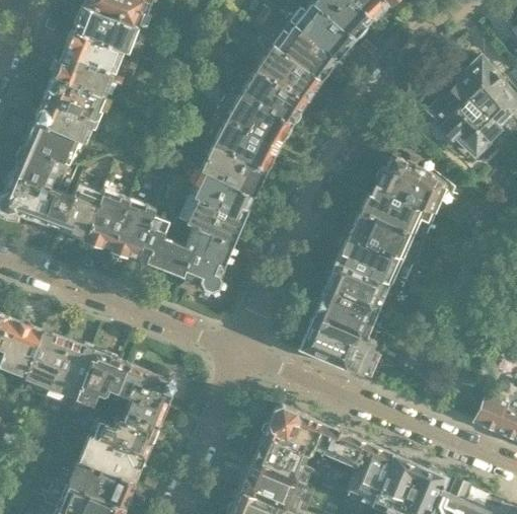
[(147,17),(152,6),(136,0),(82,0),(82,4),(83,5),(82,8),(136,28),(140,30),(145,16),(147,17)]
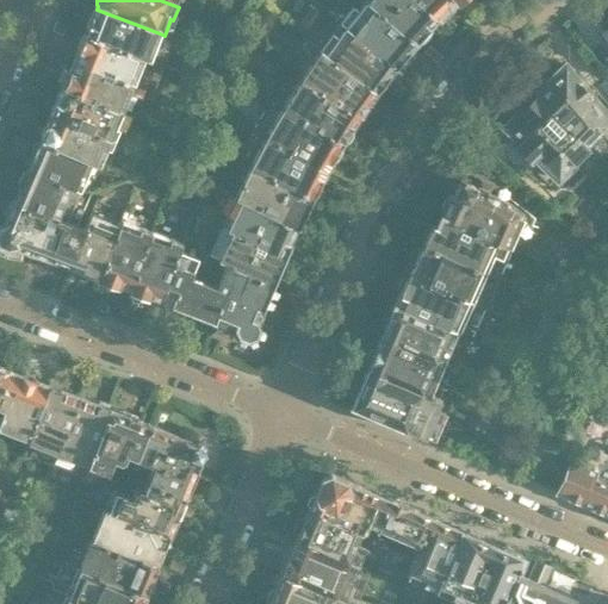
[(438,26),(409,0),(371,0),(366,6),(368,8),(416,50),(438,26)]
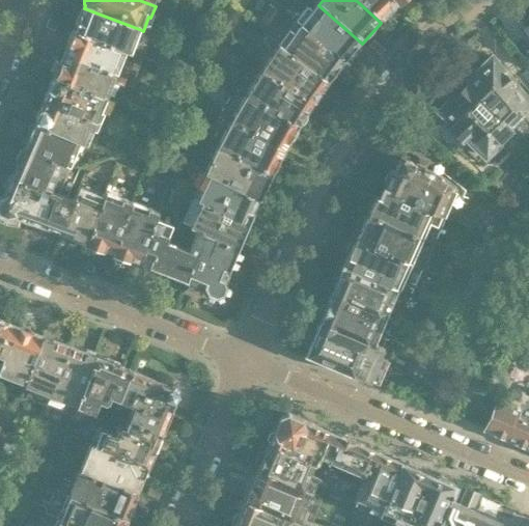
[(398,4),(394,0),(356,0),(381,23),(383,21),(386,21),(391,16),(390,11),(398,4)]
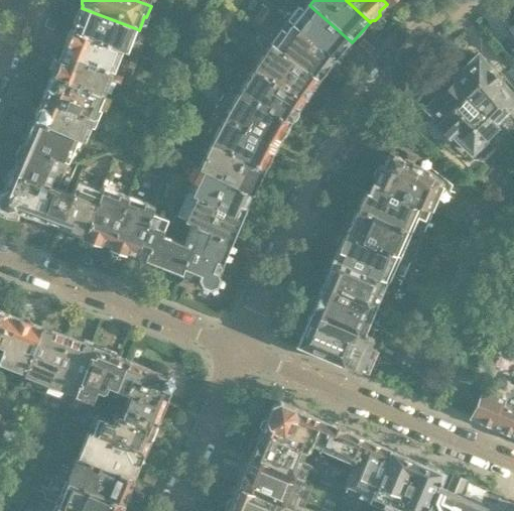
[(352,42),(311,7),(304,14),(301,11),(288,24),(293,28),(334,61),(336,60),(340,59),(344,54),(344,50),(352,42)]
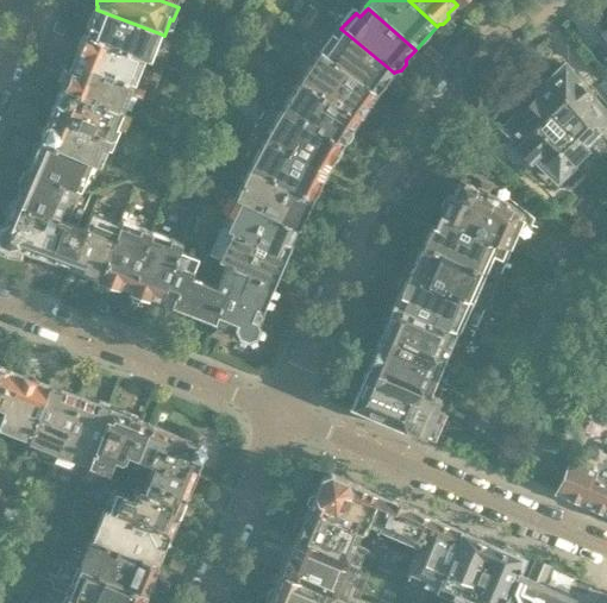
[(148,63),(160,33),(97,10),(85,38),(144,62),(148,63)]
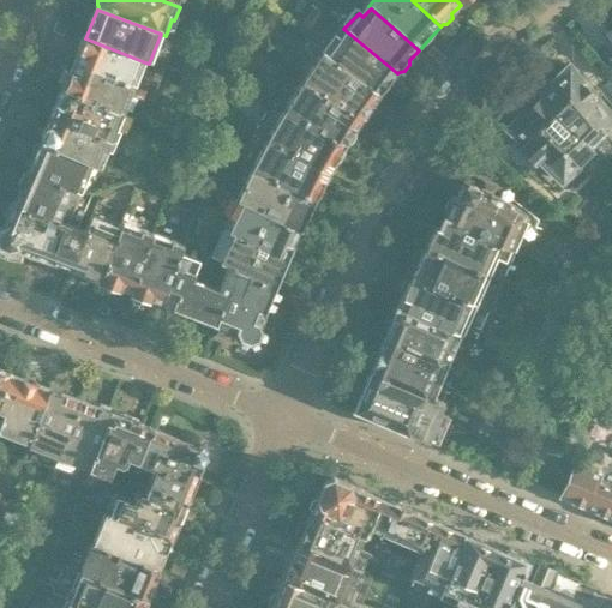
[(397,73),(349,34),(341,43),(336,40),(323,56),(379,98),(382,96),(387,95),(391,89),(390,84),(397,73)]
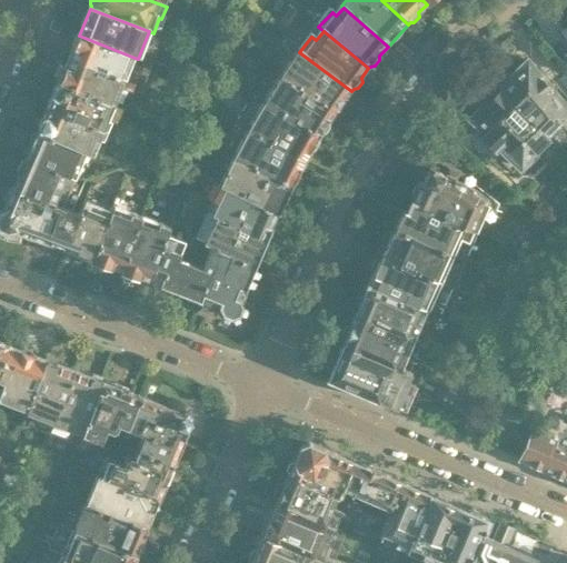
[(125,83),(135,58),(79,36),(69,60),(125,83)]
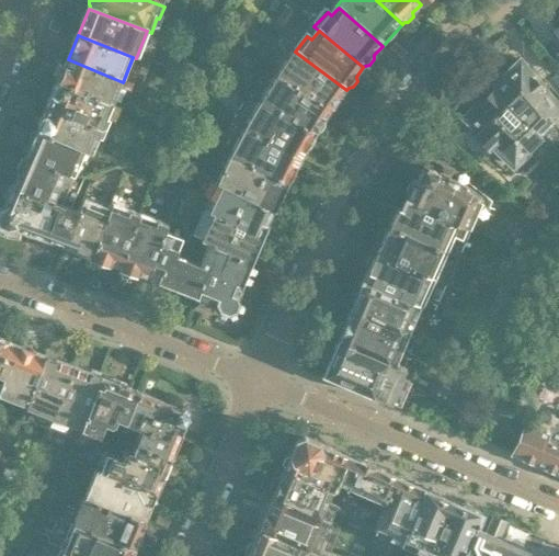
[(346,90),(295,52),(278,77),(330,113),(330,112),(337,110),(340,105),(340,99),(346,90)]
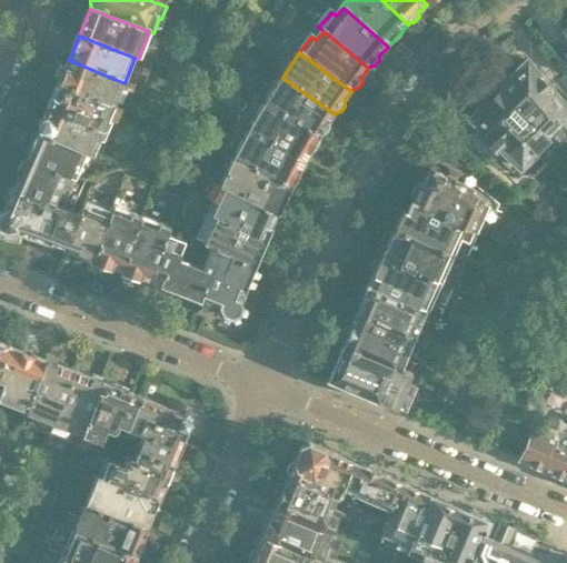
[(115,109),(125,83),(69,60),(59,84),(115,109)]
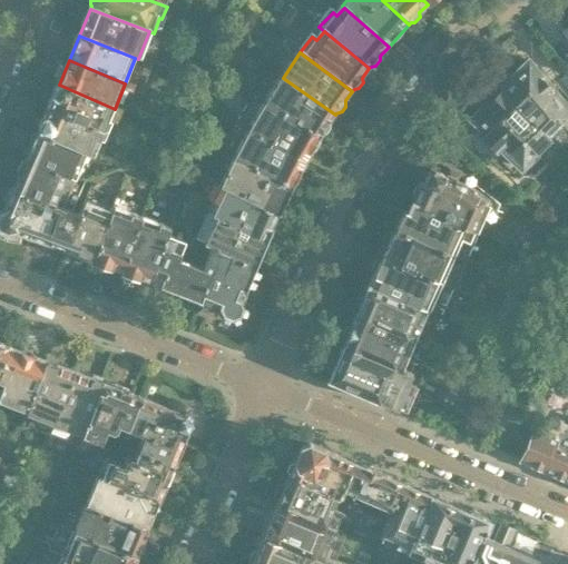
[(567,112),(527,65),(513,79),(511,79),(509,79),(507,80),(505,81),(502,82),(501,83),(501,85),(500,87),(499,88),(499,89),(499,92),(499,94),(550,142),(567,124),(567,112)]
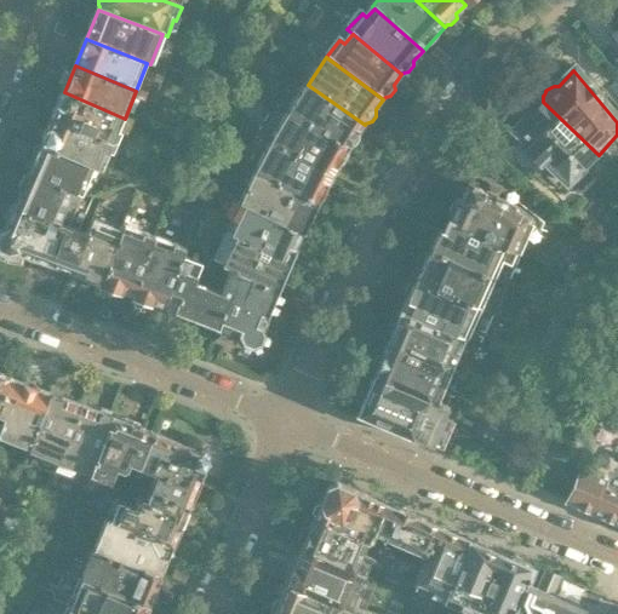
[(617,85),(616,84),(602,95),(617,113),(617,85)]
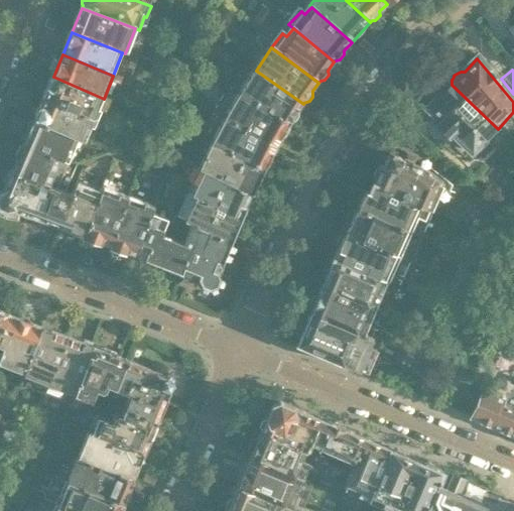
[(303,104),(256,71),(240,95),(289,126),(290,125),(295,123),(298,119),(297,114),(296,113),(303,104)]
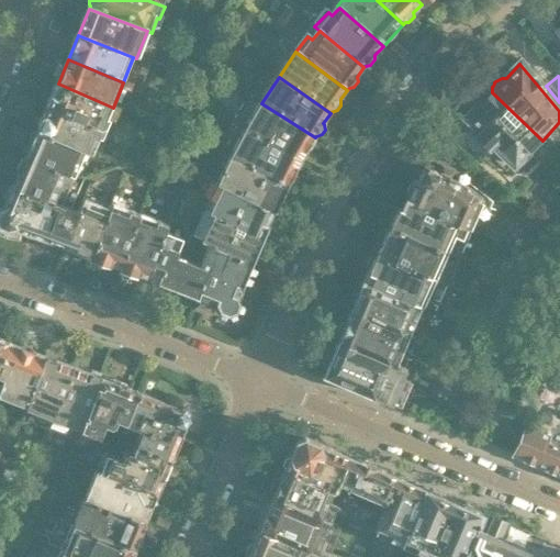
[(104,131),(113,108),(58,84),(48,109),(104,131)]
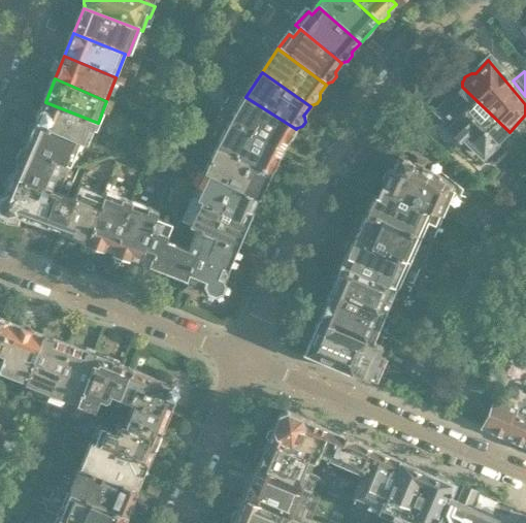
[(510,132),(462,87),(449,100),(448,100),(445,100),(444,100),(441,101),(439,102),(437,104),(436,106),(436,107),(435,108),(435,110),(435,112),(435,113),(448,125),(444,129),(459,144),(463,140),(483,158),(490,158),(497,151),(497,145),(510,132)]
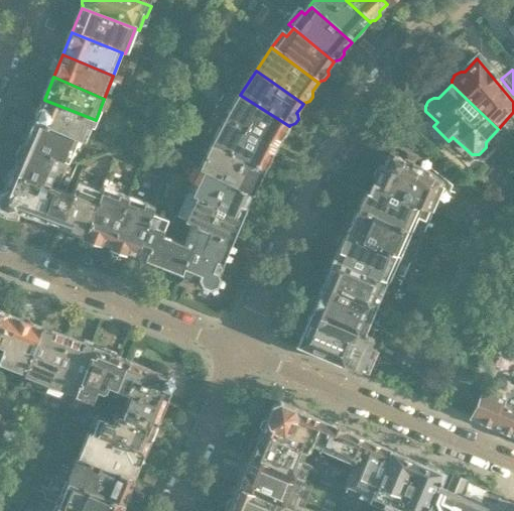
[(289,126),(240,95),(227,120),(276,149),(281,140),(283,140),(287,136),(290,129),(288,128),(289,126)]
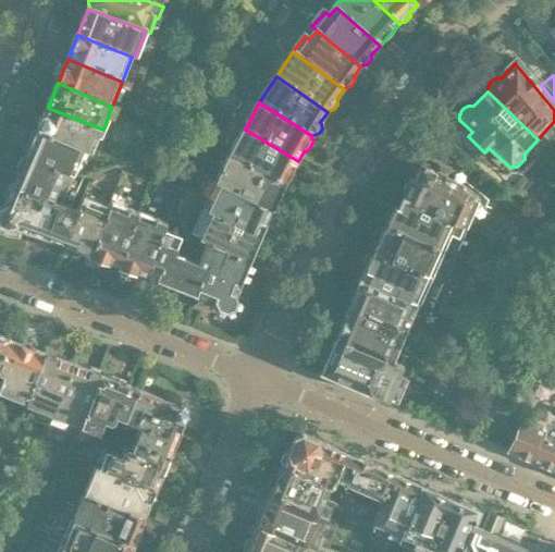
[(94,155),(103,130),(48,108),(38,132),(86,151),(94,155)]
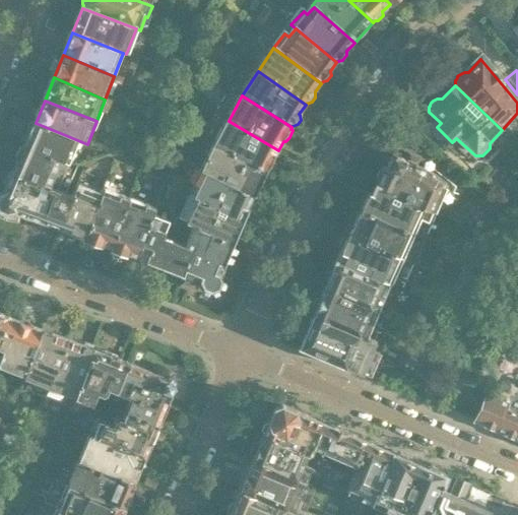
[(278,150),(229,121),(215,146),(266,174),(267,173),(269,173),(273,168),(275,161),(274,159),(278,150)]
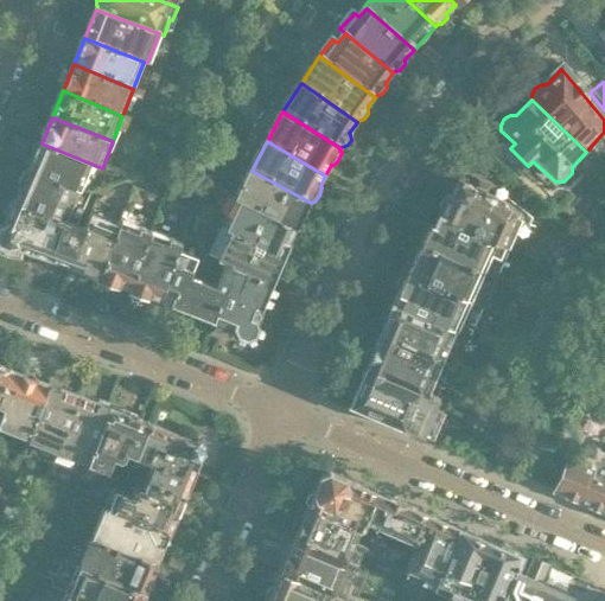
[(82,193),(94,165),(42,144),(40,145),(40,144),(33,151),(32,160),(33,161),(29,172),(82,193)]
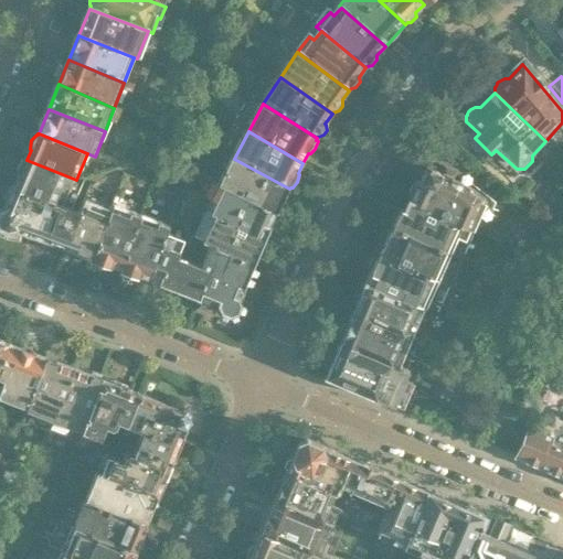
[(289,189),(234,159),(220,185),(225,187),(277,215),(282,204),(285,203),(289,193),(288,192),(289,189)]
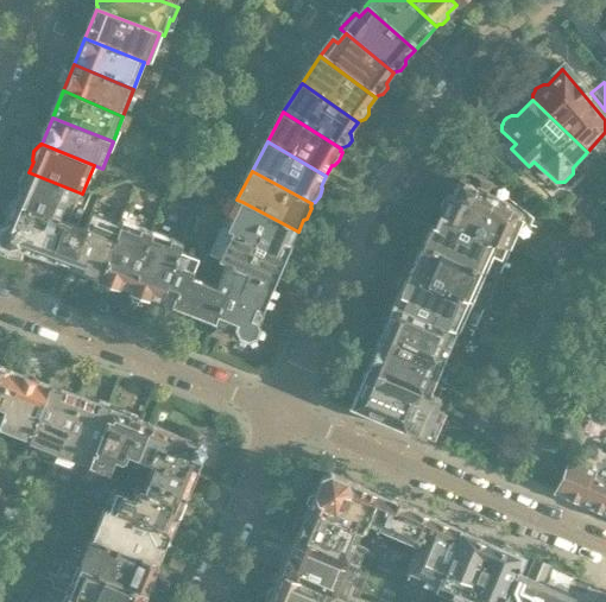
[(73,219),(82,194),(29,172),(29,173),(23,176),(18,187),(20,192),(16,203),(69,226),(73,219)]
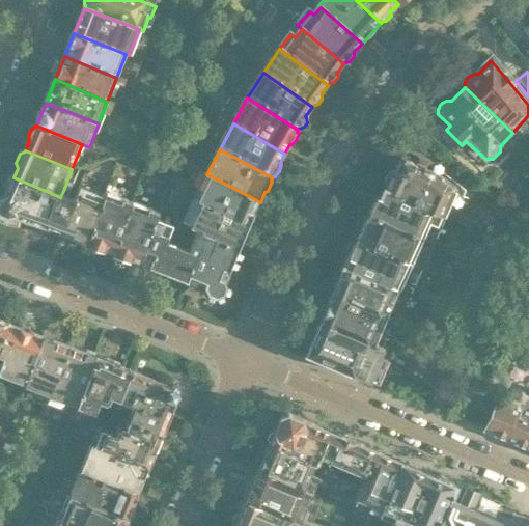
[(456,193),(452,189),(432,173),(423,170),(416,167),(411,165),(401,161),(395,175),(393,174),(392,177),(389,178),(384,188),(386,191),(385,193),(432,214),(443,220),(443,219),(446,220),(456,193)]
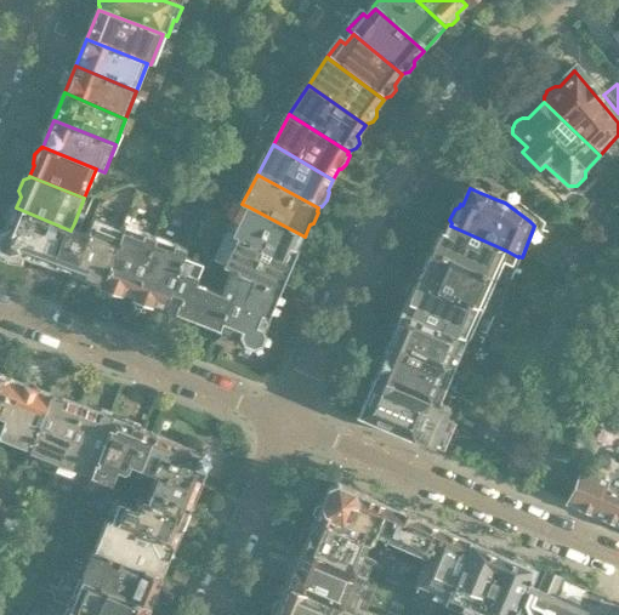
[(305,238),(305,237),(248,206),(233,237),(237,239),(239,240),(293,266),(297,255),(302,251),(306,243),(305,238)]
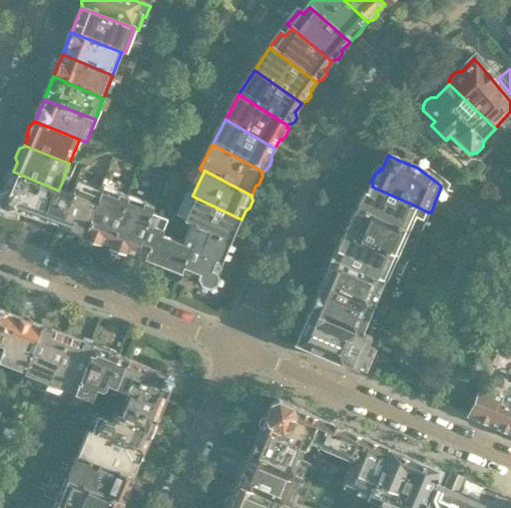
[(54,226),(67,194),(58,190),(13,171),(5,191),(0,194),(0,195),(0,208),(0,209),(8,212),(13,211),(24,215),(23,218),(39,224),(41,221),(54,226)]
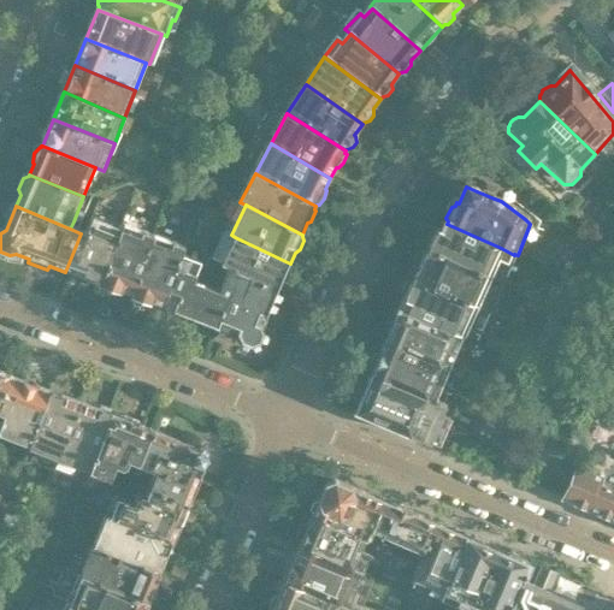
[(102,285),(123,235),(93,223),(71,274),(83,279),(83,280),(92,286),(101,286),(101,285),(102,285)]
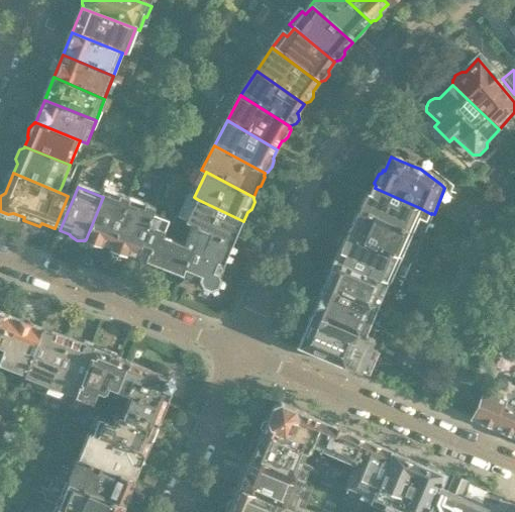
[(431,214),(420,208),(375,188),(371,196),(366,194),(358,210),(414,235),(421,220),(428,223),(431,214)]
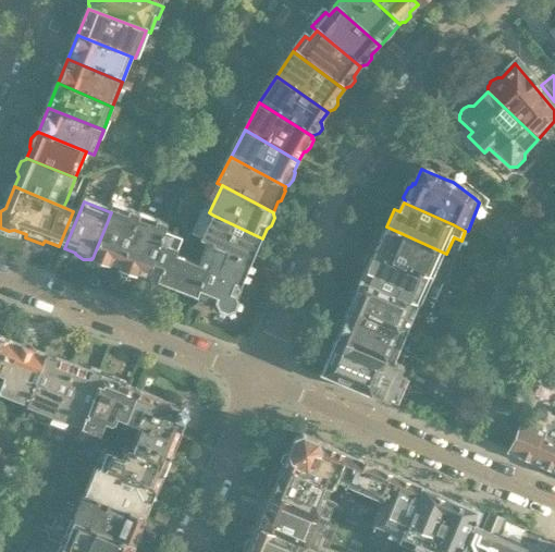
[(122,269),(139,222),(138,221),(139,217),(128,213),(127,218),(111,212),(93,258),(96,259),(97,264),(110,264),(122,269)]
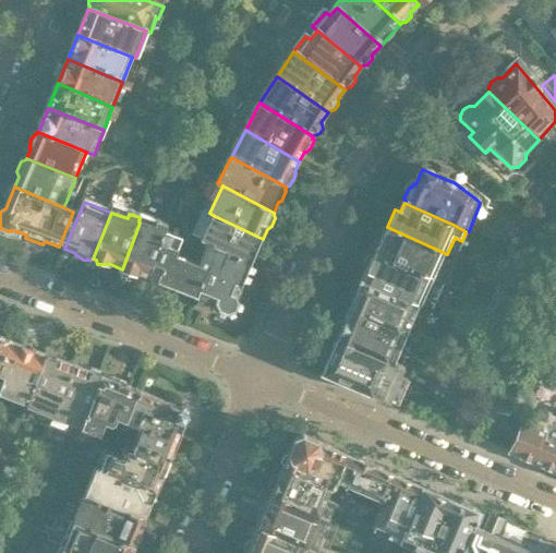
[(257,251),(263,239),(215,216),(213,215),(201,242),(208,245),(252,264),(256,262),(258,255),(257,251)]
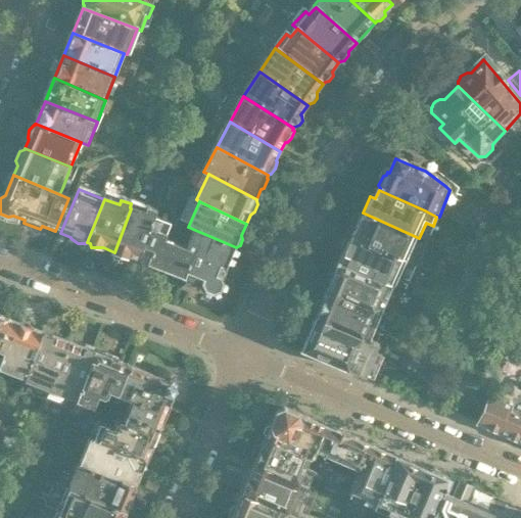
[(139,263),(155,220),(154,220),(156,213),(146,209),(145,214),(131,208),(114,252),(116,253),(117,255),(125,260),(129,257),(139,263)]
